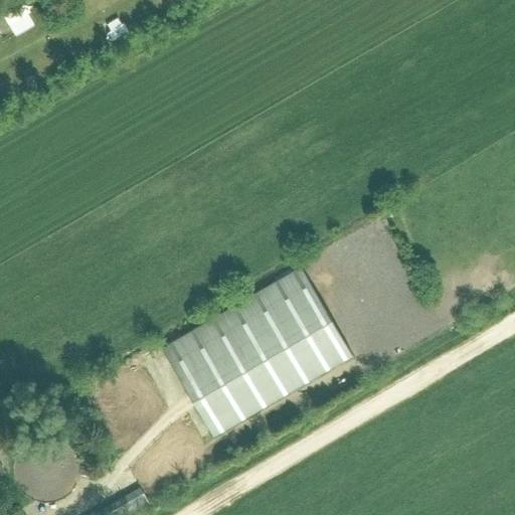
[(29,0),(26,0),(5,8),(12,24),(35,15),(29,0)]
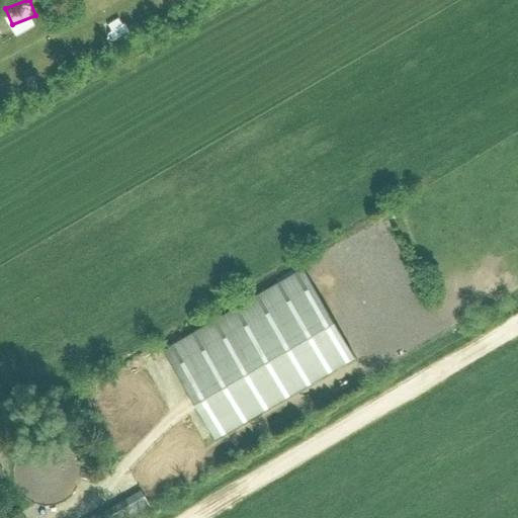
[(346,257),(325,267),(330,279),(352,269),(346,257)]
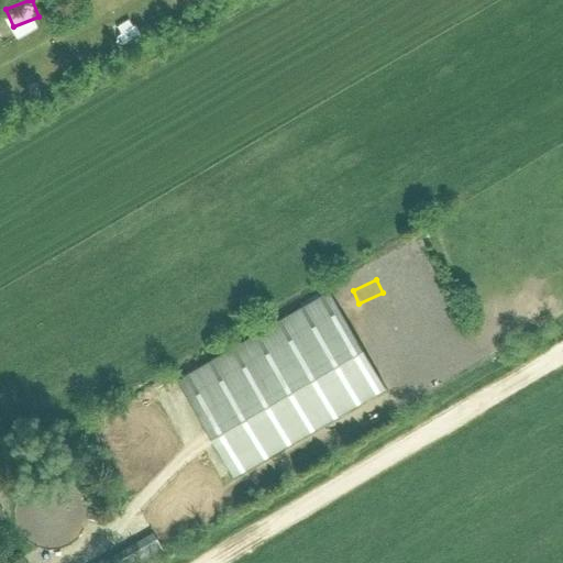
[(329,291),(177,381),(233,476),(385,388),(329,291)]
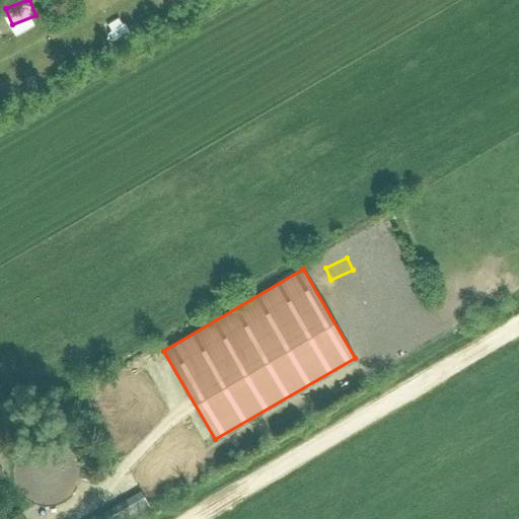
[(410,270),(374,287),(383,305),(419,287),(410,270)]
